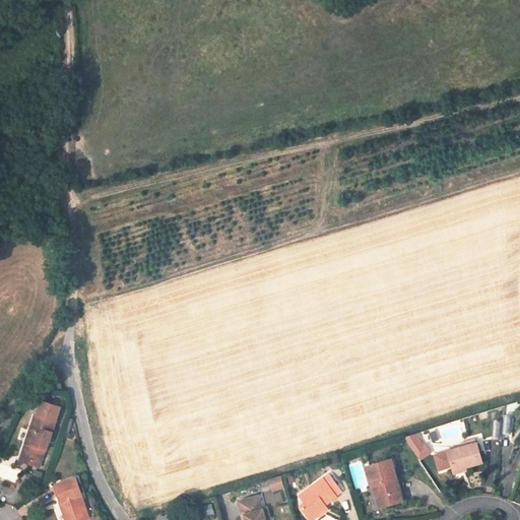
[(36,414),(48,418),(49,413),(37,409),(36,414)]
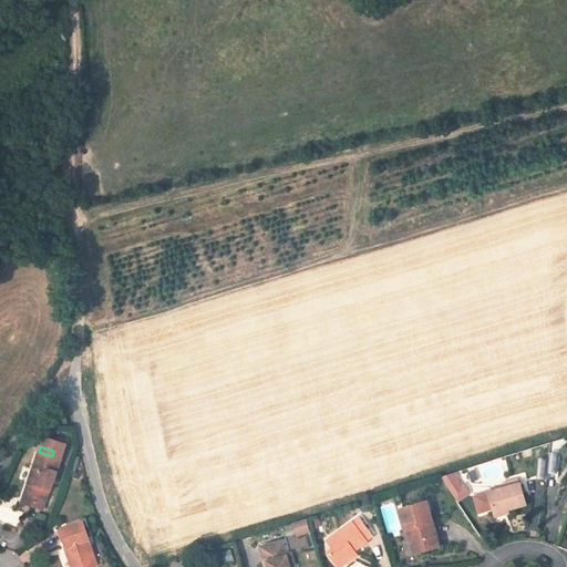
[(62,454),(53,451),(52,456),(39,452),(28,484),(40,488),(33,507),(43,511),(49,492),(50,492),(62,454)]
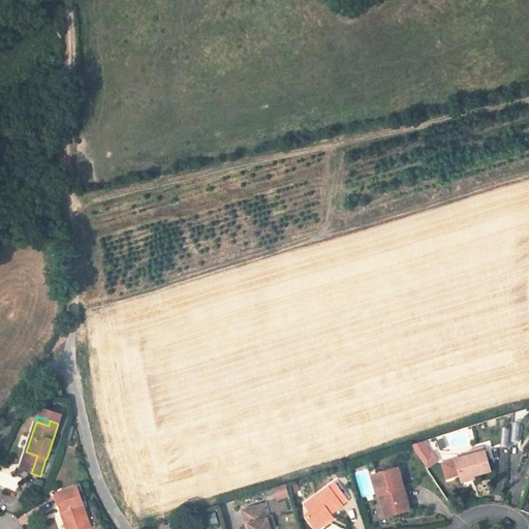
[(473,475),(491,470),(485,450),(455,459),(461,479),(473,475)]
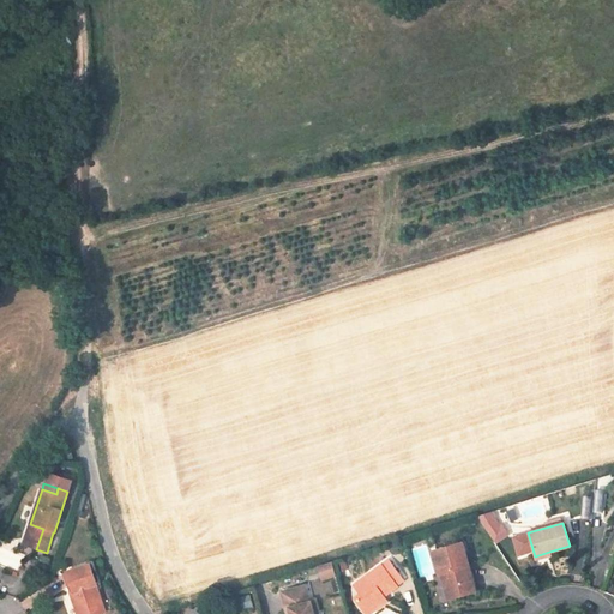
[(36,549),(43,529),(30,524),(23,545),(36,549)]
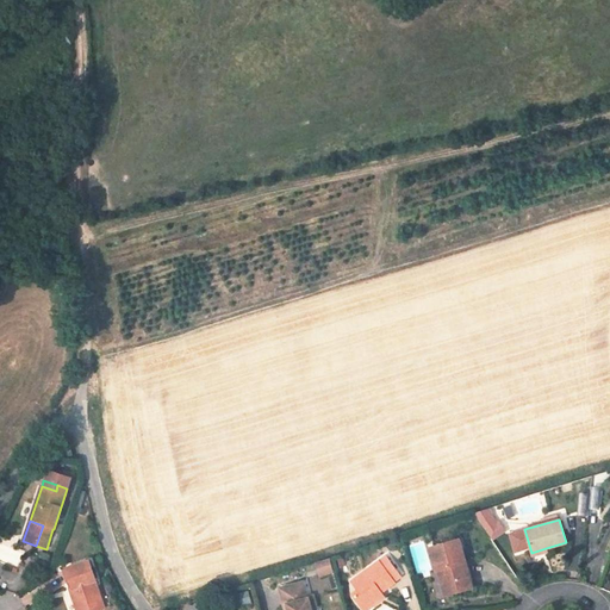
[(472,587),(459,540),(429,548),(435,570),(441,568),(447,595),(472,587)]
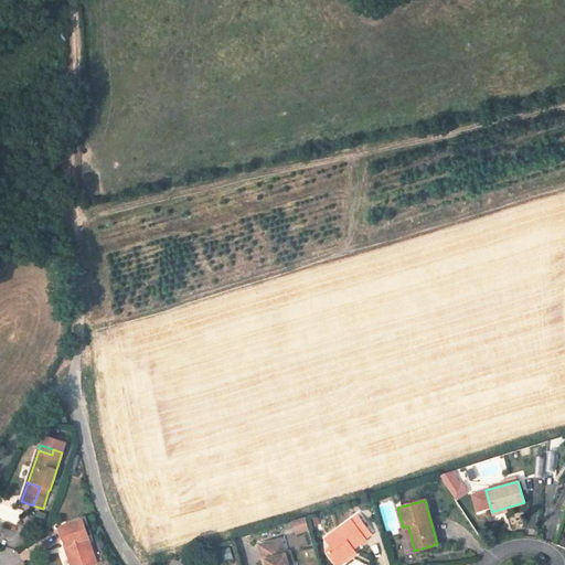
[(326,551),(334,563),(352,550),(365,540),(364,539),(371,534),(358,515),(326,539),(331,547),(326,551)]
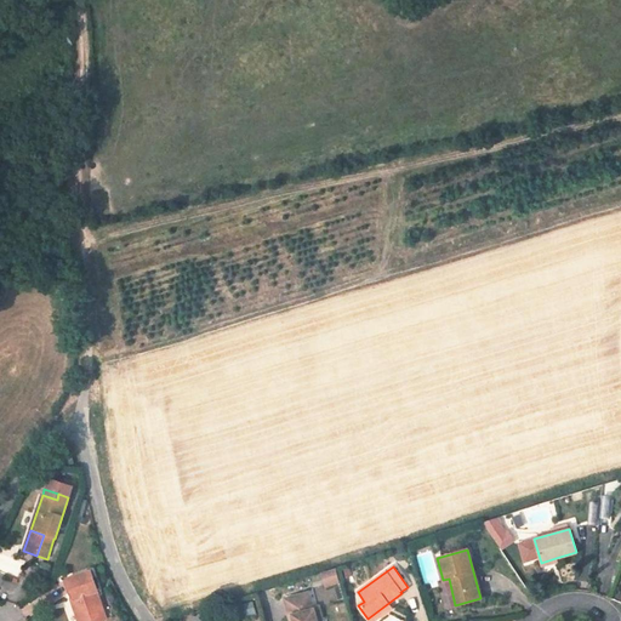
[(336,569),(322,571),(324,588),(340,585),(336,569)]
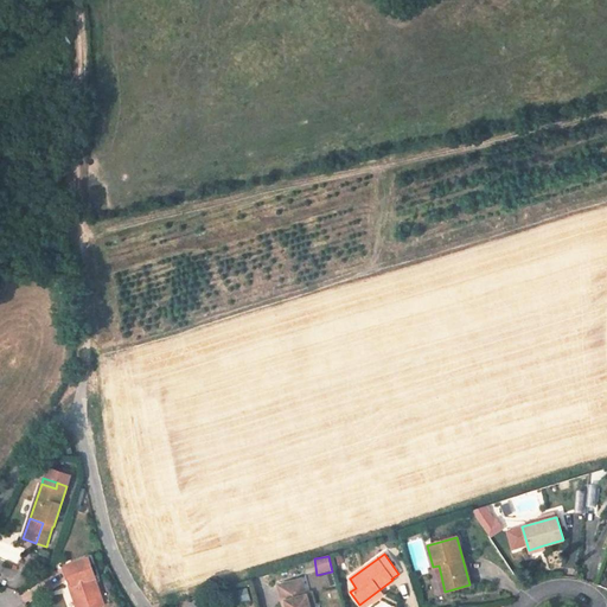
[(77,606),(97,606),(100,606),(90,579),(95,576),(89,557),(65,566),(71,585),(70,585),(77,606)]
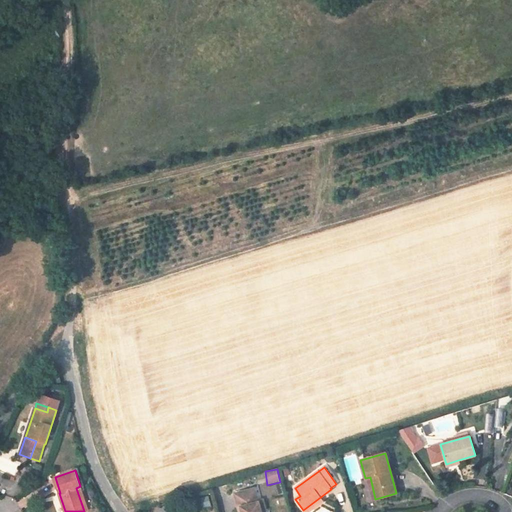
[(89,510),(80,486),(76,488),(84,511),(89,510)]
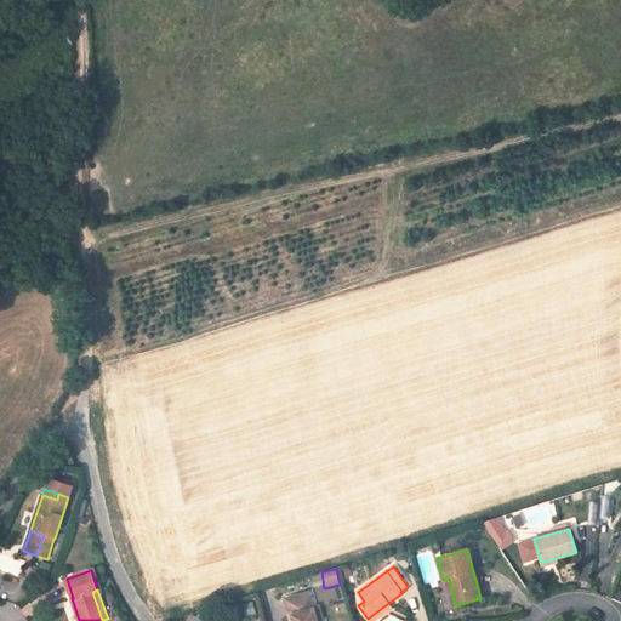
[(309,592),(284,599),(290,620),(317,620),(320,619),(318,608),(313,609),(309,592)]
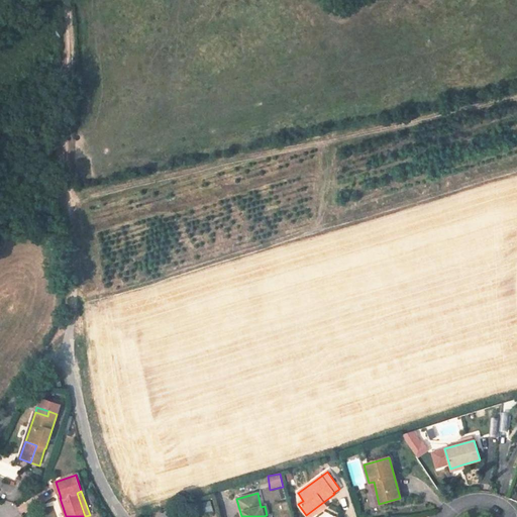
[(311,516),(325,507),(322,503),(306,515),(307,516),(311,516)]
